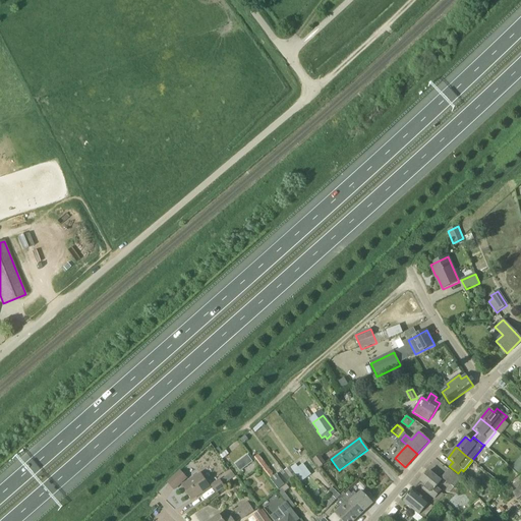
[(247,467),(253,462),(247,455),(241,460),(247,467)]
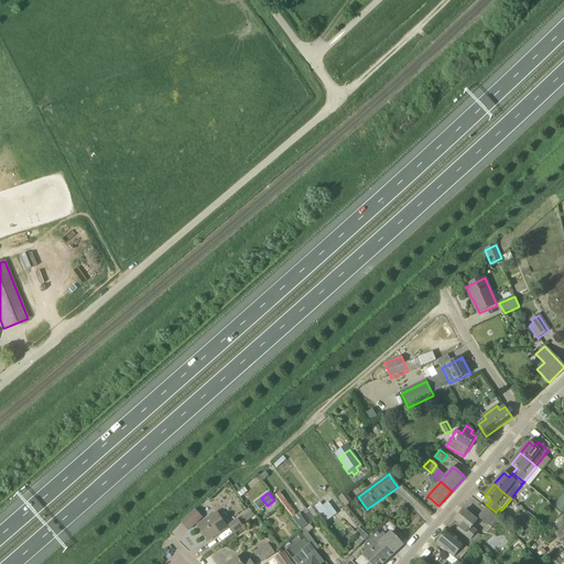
[(292,520),(316,551),(320,549),(307,533),(313,530),(310,525),(308,525),(300,513),(297,516),(280,492),(275,497),(292,520)]
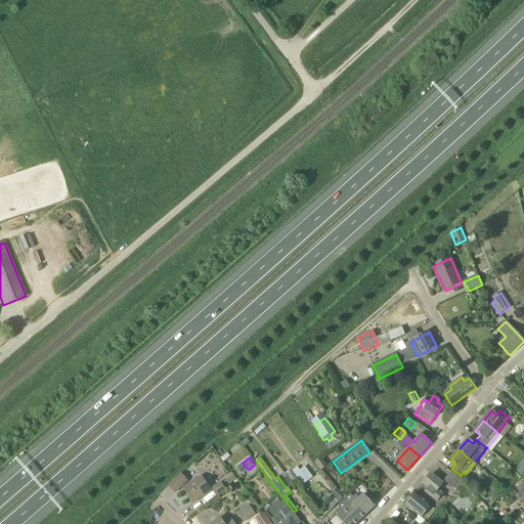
[(321,457),(315,463),(320,471),(328,466),(321,457)]
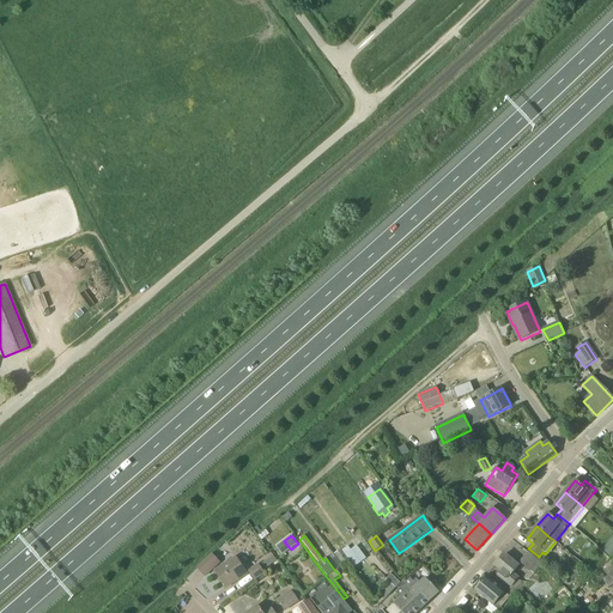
[(612,536),(601,550),(610,557),(612,553),(612,536)]
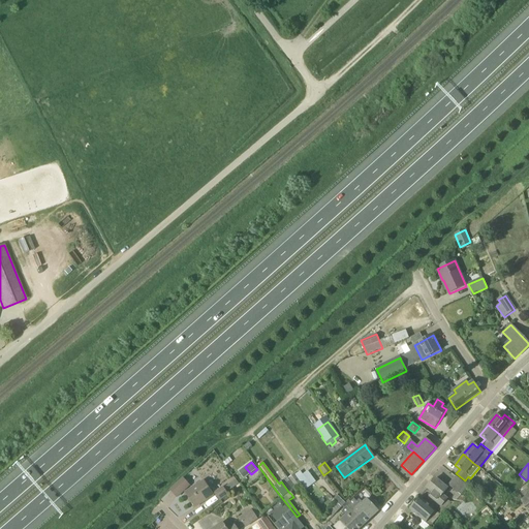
[(307,468),(296,475),(304,489),(315,483),(307,468)]
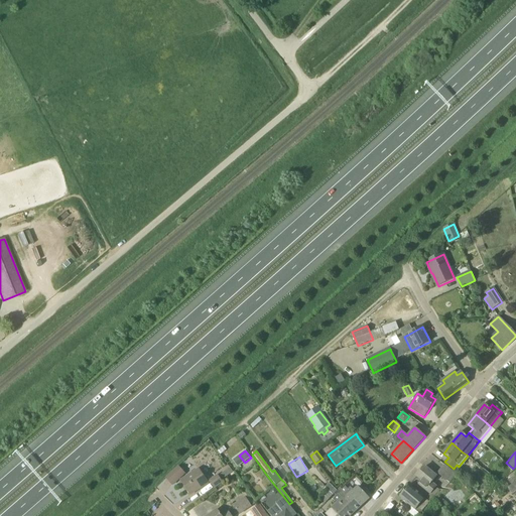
[(226,476),(233,472),(229,466),(222,470),(226,476)]
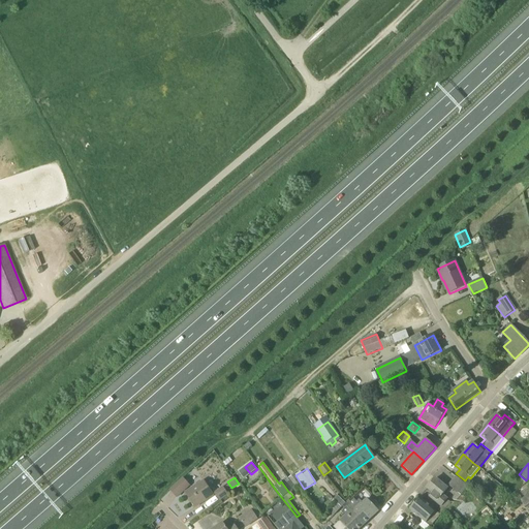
[(461,495),(467,487),(456,477),(449,486),(461,495)]
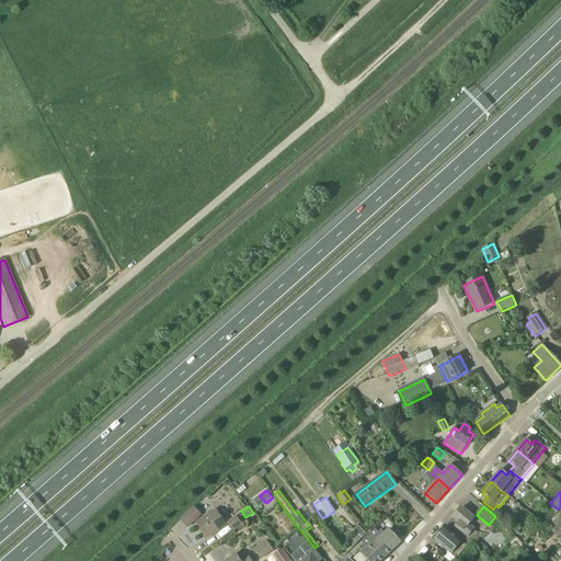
[(474,529),(469,525),(474,518),(461,507),(453,518),(459,523),(456,527),(468,537),(474,529)]
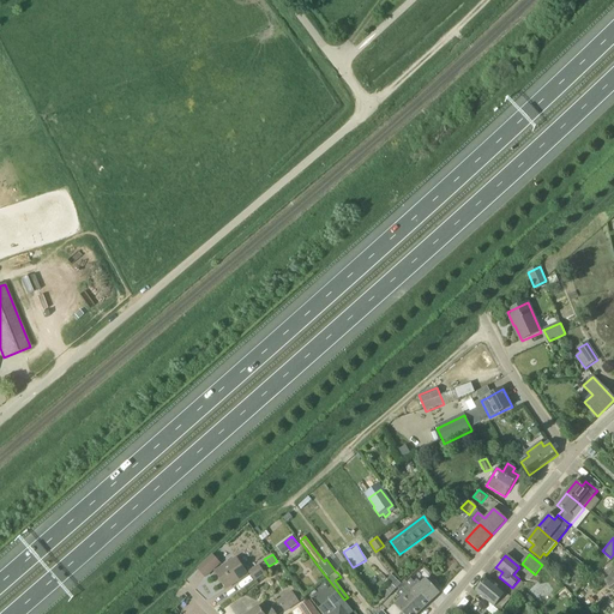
[(220,564),(212,557),(198,570),(205,578),(220,564)]
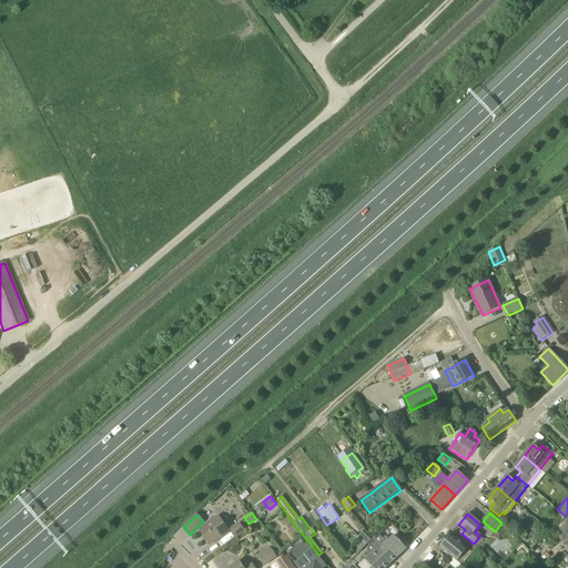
[(229,533),(223,523),(219,517),(199,529),(210,545),(229,533)]
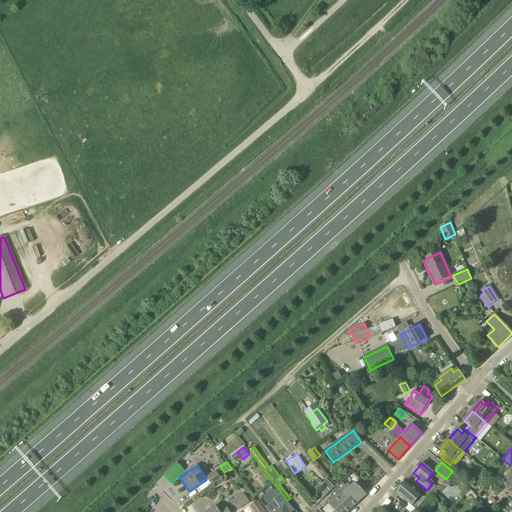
[(220,479),(216,472),(208,478),(212,484),(220,479)]
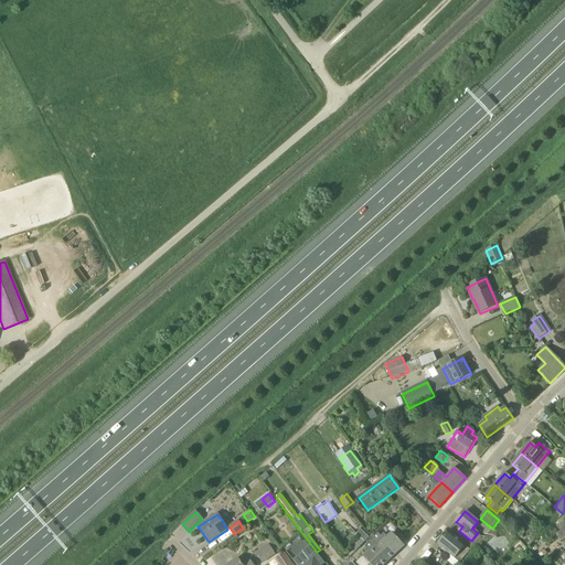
[(466,546),(448,532),(437,544),(455,560),(460,563),(470,550),(466,546)]
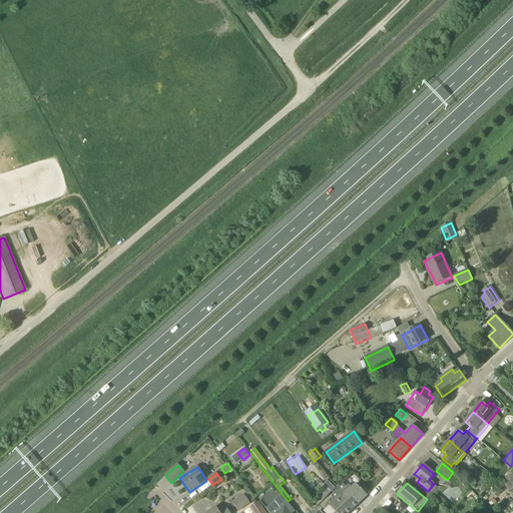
[(352,498),(359,504),(367,496),(356,484),(352,488),(348,485),(339,494),(340,495),(347,502),(352,498)]
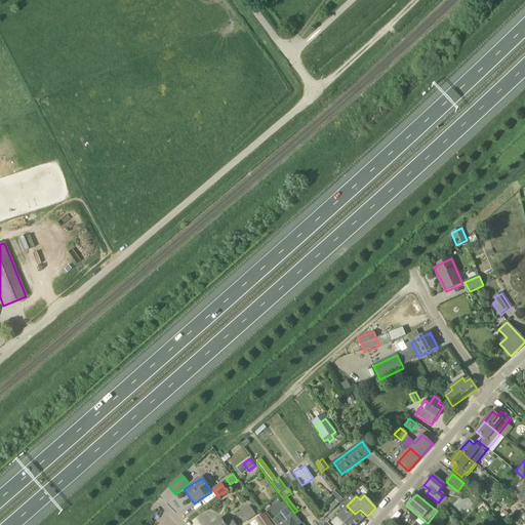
[(334,508),(338,505),(333,499),(329,503),(334,508)]
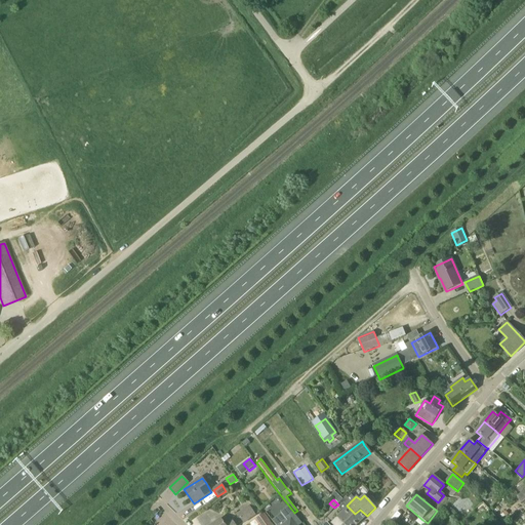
[(348,507),(347,506),(344,502),(338,509),(341,512),(342,511),(351,519),(352,518),(358,524),(367,516),(360,510),(355,514),(348,507)]
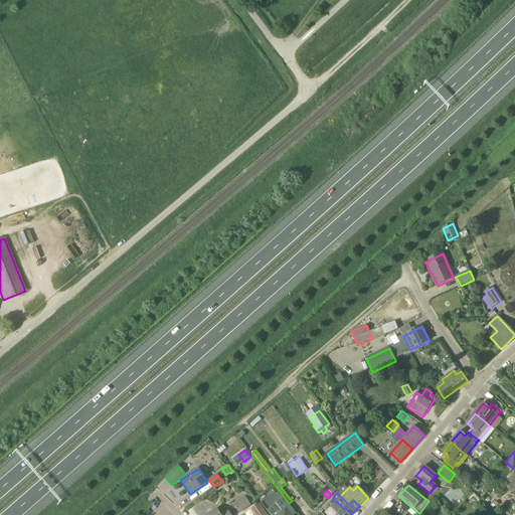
[(324,502),(328,498),(323,494),(319,498),(324,502)]
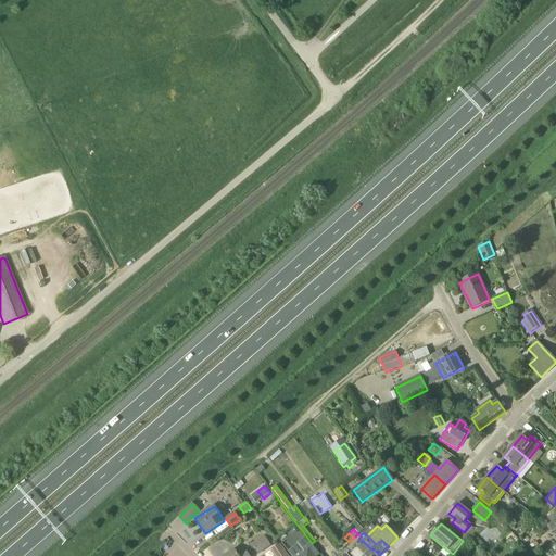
[(264,535),(251,544),(258,554),(270,546),(264,535)]
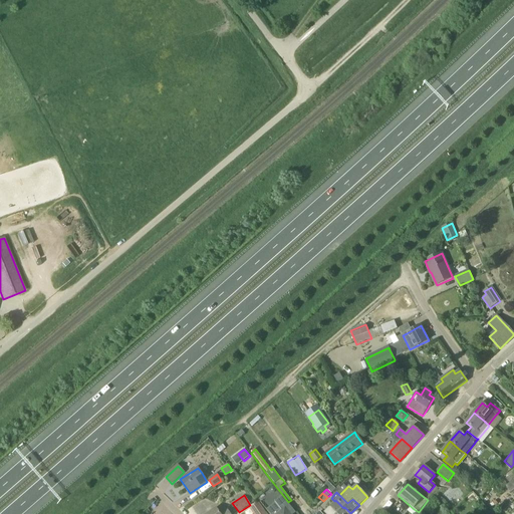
[(282,511),(280,512),(277,513),(294,513),(296,513),(282,496),(275,502),(282,511)]
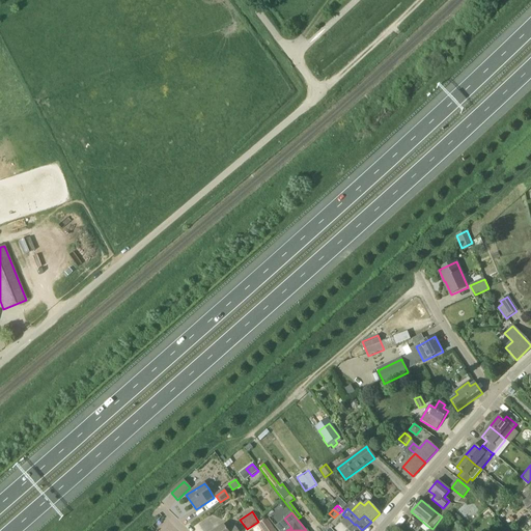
[(336,530),(360,530),(362,530),(356,524),(355,525),(346,516),(345,518),(340,524),(335,529),(336,530)]
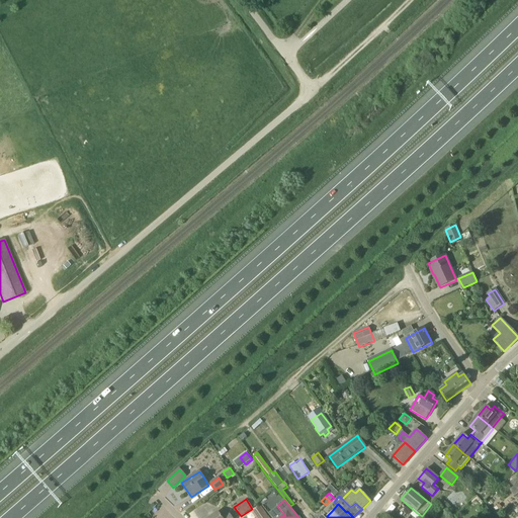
[(267,517),(262,509),(260,507),(252,512),(255,517),(267,517)]
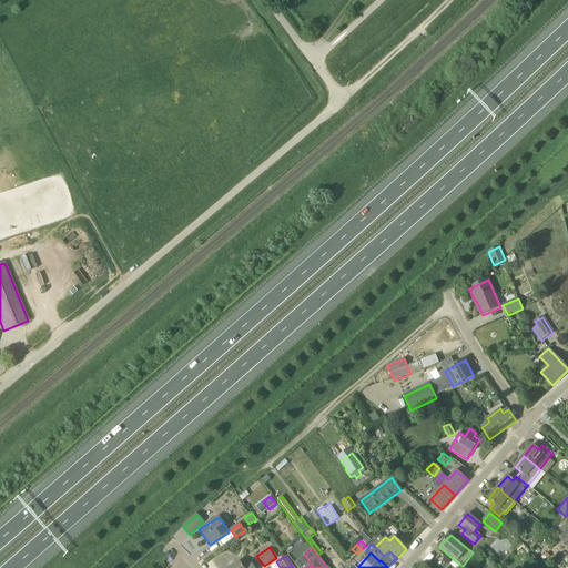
[(534,567),(539,567),(541,567),(531,557),(528,560),(534,567)]
